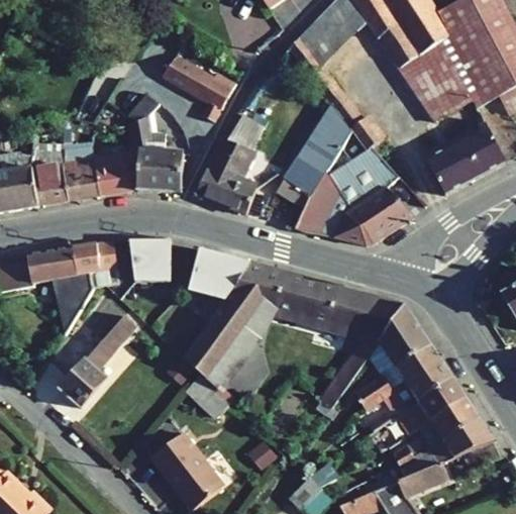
[(321,64),(356,27),(337,0),(331,0),(299,34),(321,64)]
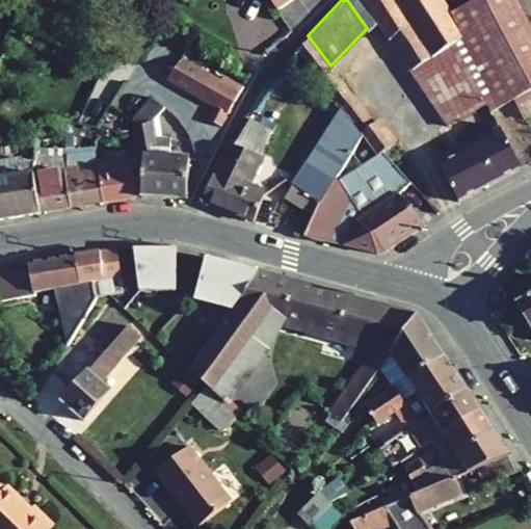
[(347,0),(367,28),(378,21),(446,124),(485,102),(489,109),(513,97),(524,116),(530,111),(530,31),(514,0),(468,0),(448,10),(441,0),(347,0)]
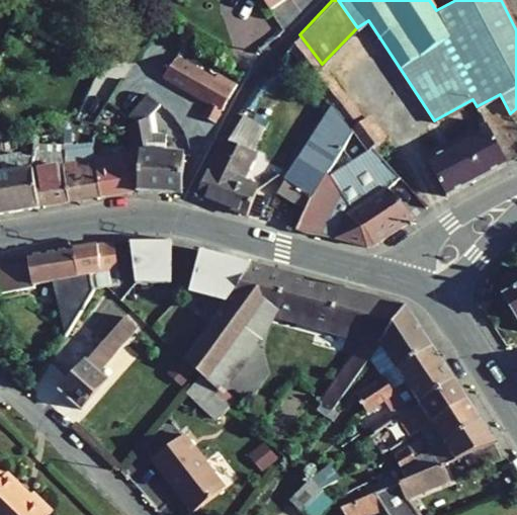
[(350,129),(366,150),(371,146),(382,137),(366,114),(361,118),(355,122),(352,118),(357,114),(322,64),(299,34),(287,46),(331,103),(350,129)]
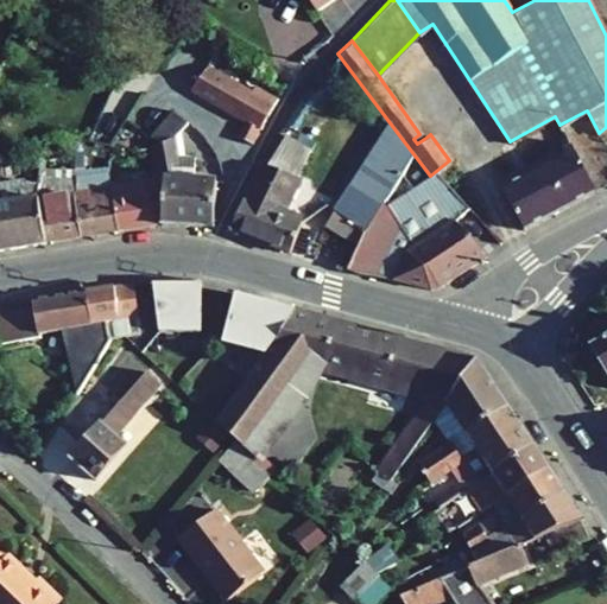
[(215,101),(228,77),(208,65),(190,87),(215,101)]
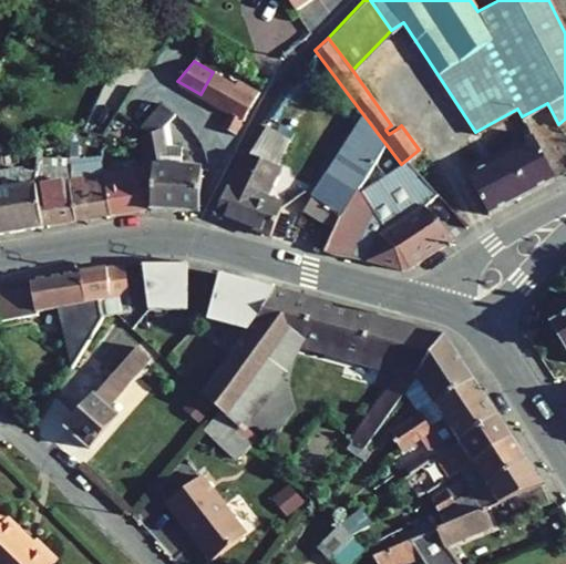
[(233,84),(213,72),(201,94),(227,110),(225,115),(239,122),(257,90),(236,78),(233,84)]
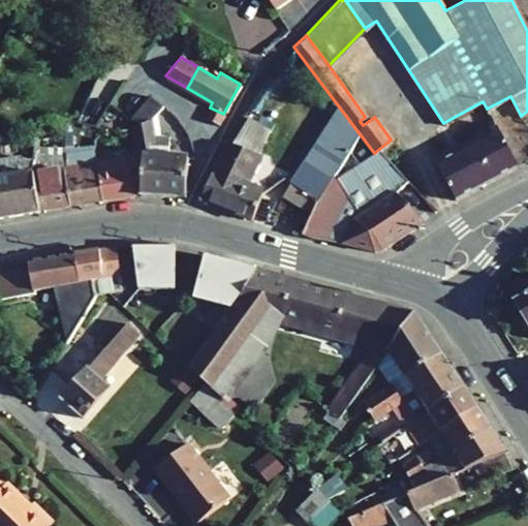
[(130,117),(137,123),(130,126),(134,153),(134,154),(143,153),(141,192),(140,192),(140,193),(184,196),(186,155),(166,154),(168,134),(159,133),(154,133),(151,117),(156,111),(162,104),(150,94),(130,117)]
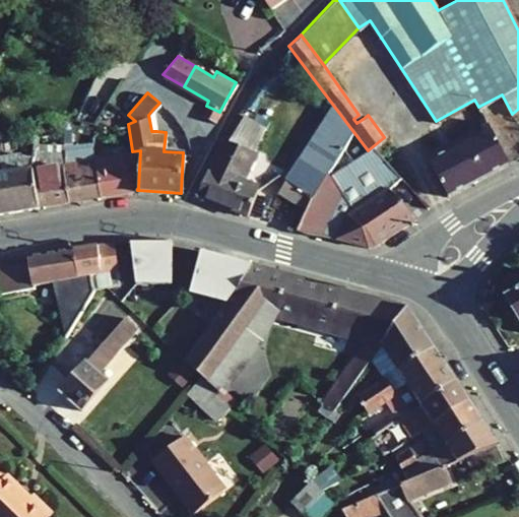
[(284,178),(312,196),(341,146),(351,129),(332,104),(284,178)]
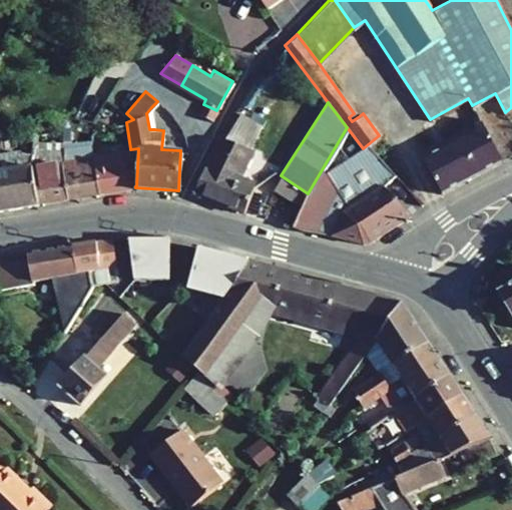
[(203,104),(199,112),(211,119),(216,110),(203,104)]
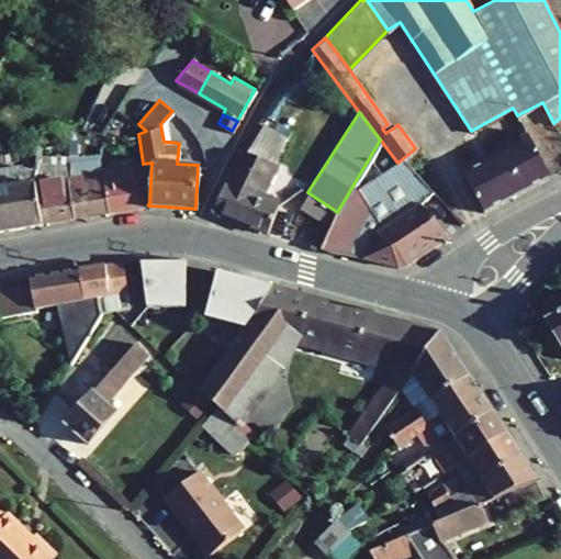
[(164,142),(169,142),(166,118),(160,124),(164,142)]
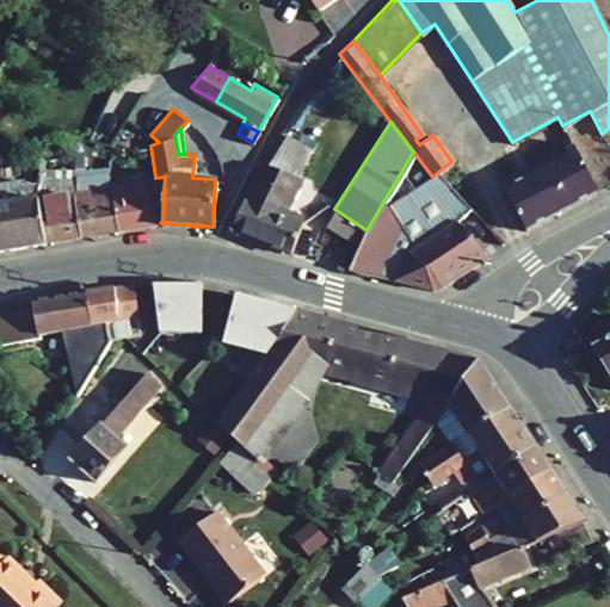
[(230,227),(290,252),(302,222),(282,214),(313,148),(285,134),(267,163),(262,161),(242,198),(230,227)]
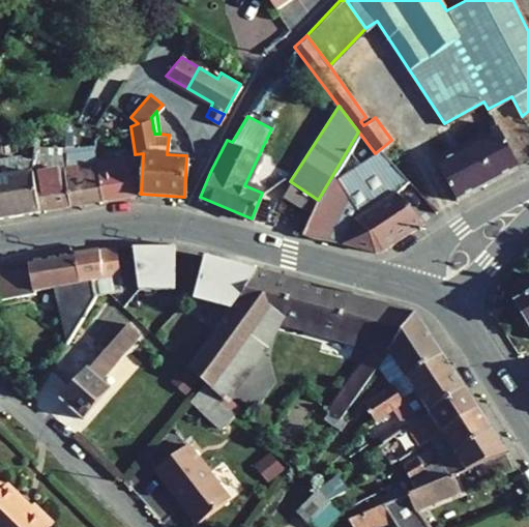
[(436,162),(456,199),(519,165),(499,128),(436,162)]
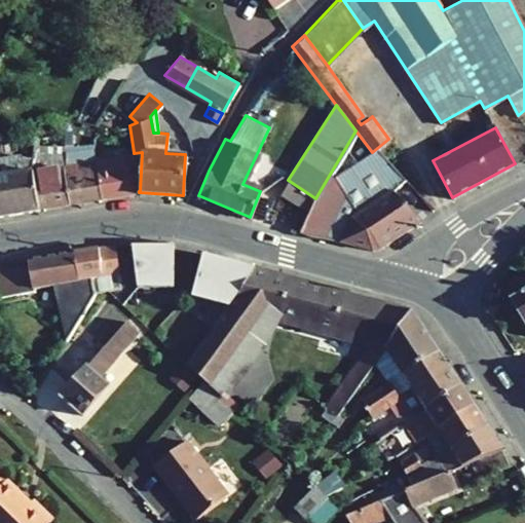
[(95,158),(92,139),(62,144),(62,150),(62,164),(68,202),(102,196),(95,158)]
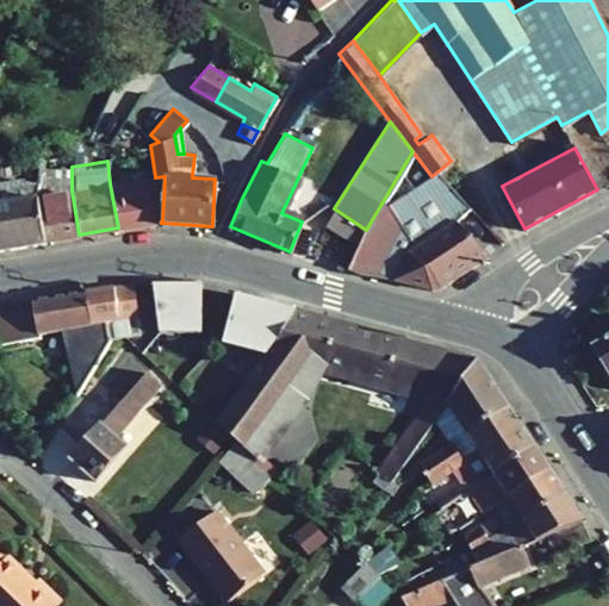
[(432,176),(415,188),(401,172),(366,230),(359,245),(347,269),(397,279),(432,287),(440,286),(485,254),(454,219),(470,206),(437,172),(432,176)]
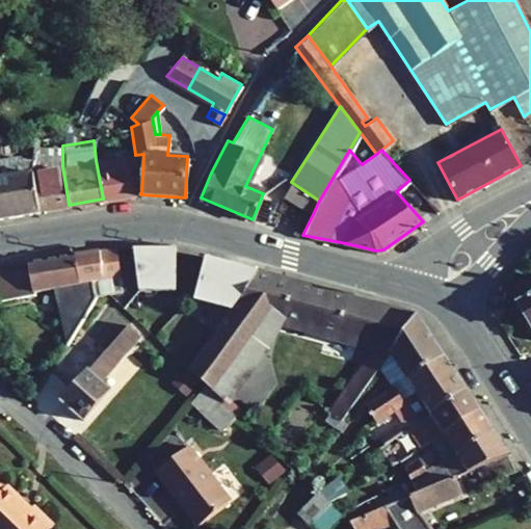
[(62,166),(62,152),(34,151),(33,160),(31,172),(38,210),(69,205),(62,166)]
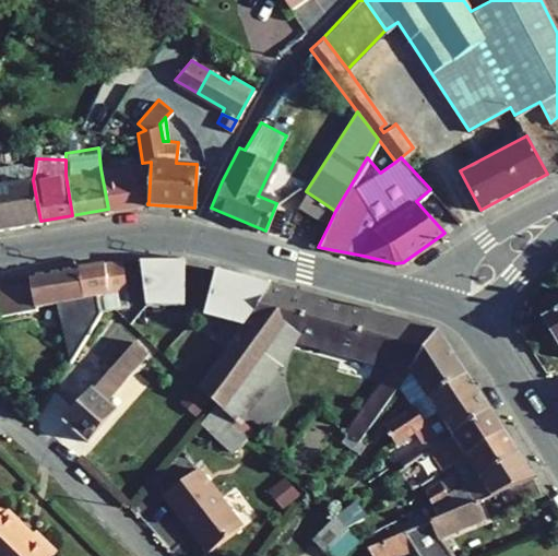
[(142,162),(101,168),(108,209),(147,203),(149,203),(151,162),(142,163),(142,162)]
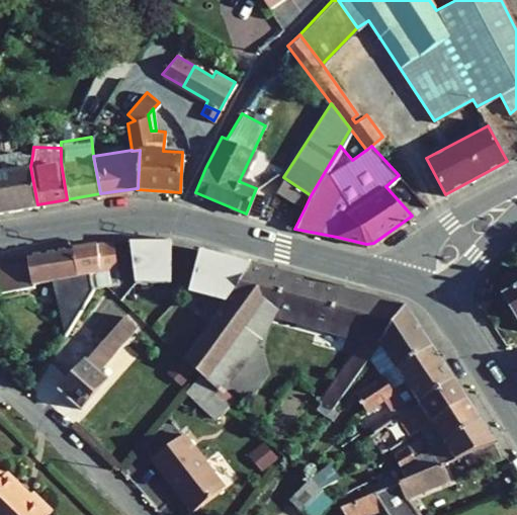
[(30,167),(32,156),(19,152),(0,154),(0,211),(37,205),(37,204),(30,167)]
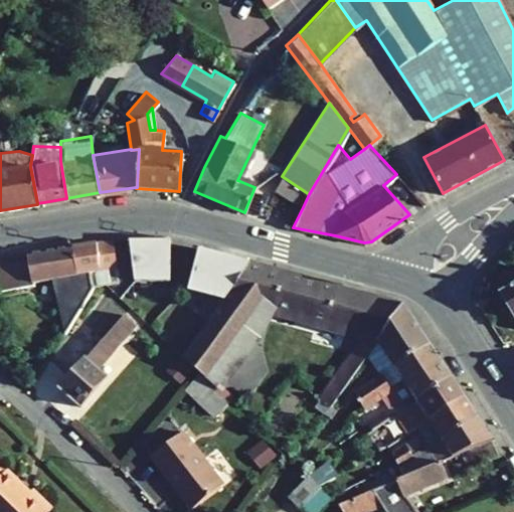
[(303,207),(309,194),(282,176),(273,190),(303,207)]
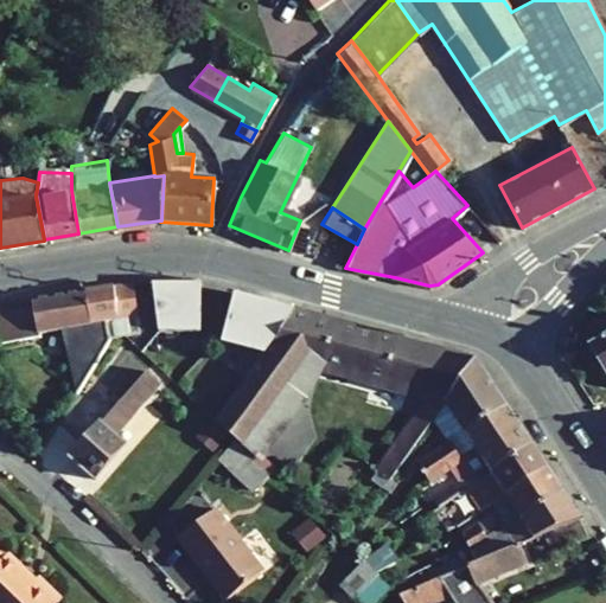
[(109,337),(140,331),(133,280),(84,288),(89,322),(106,320),(109,337)]
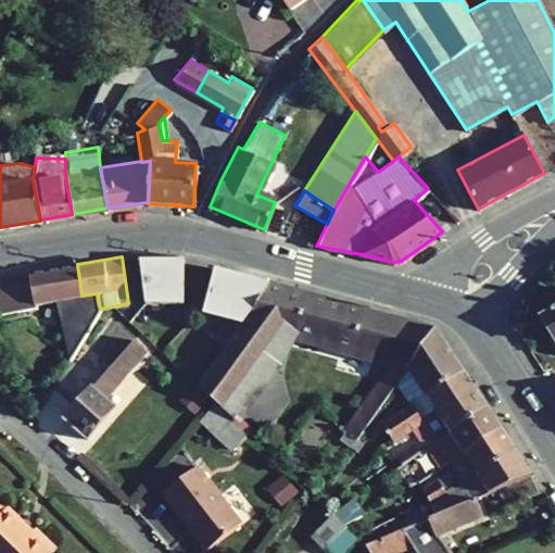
[(144,301),(181,302),(183,258),(139,256),(144,301)]
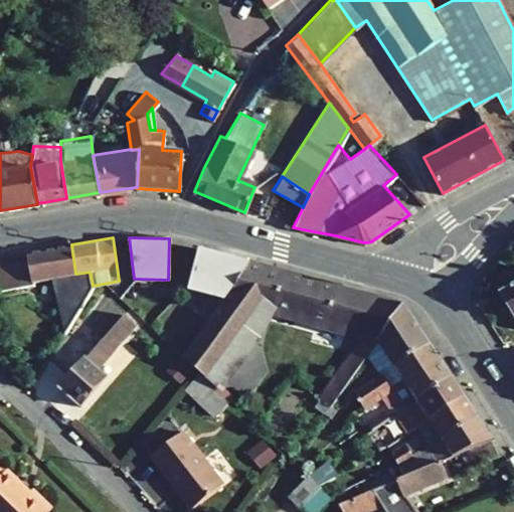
[(71,244),(26,251),(27,259),(31,284),(34,284),(33,281),(51,278),(64,332),(93,286),(90,272),(75,274),(71,244)]
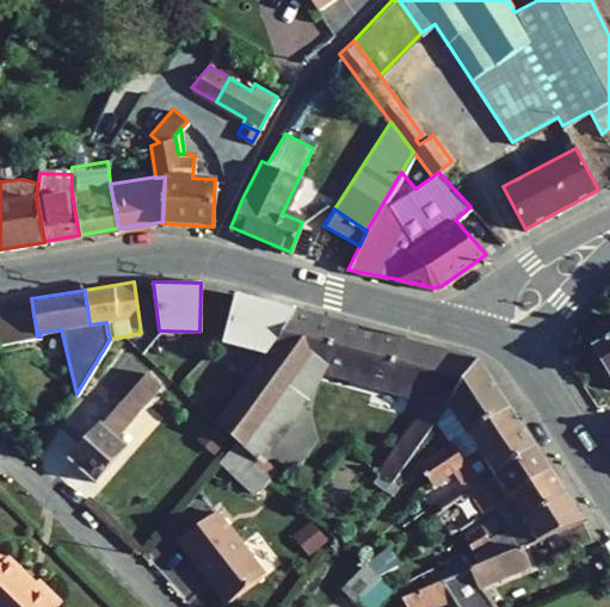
[(294,308),(235,291),(220,341),(265,354),(276,339),(294,308)]
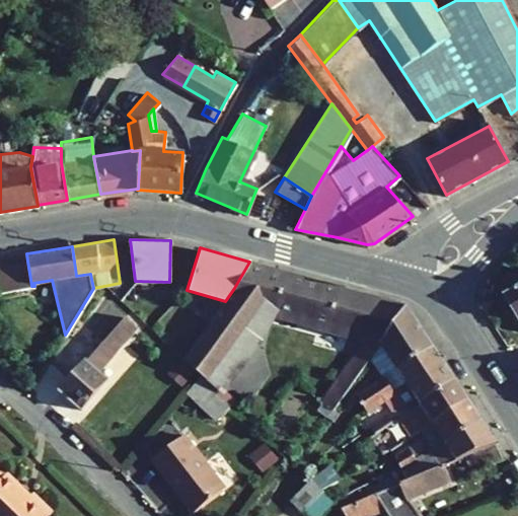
[(0,266),(4,291),(31,286),(27,261),(0,266)]
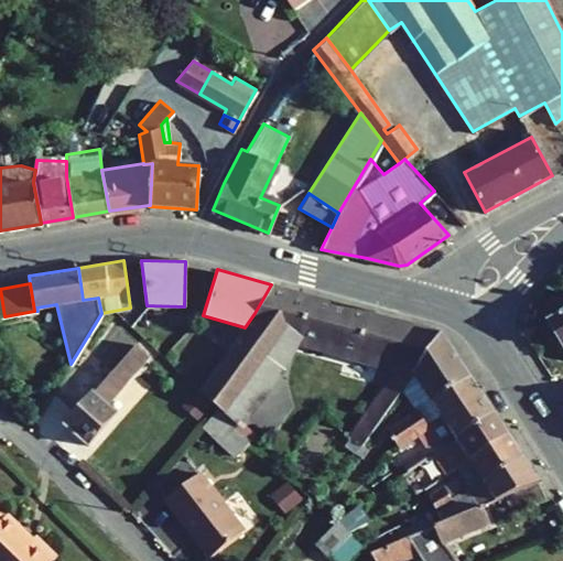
[(255,313),(245,327),(199,390),(218,407),(225,413),(227,411),(289,324),(291,289),(271,284),(255,313)]
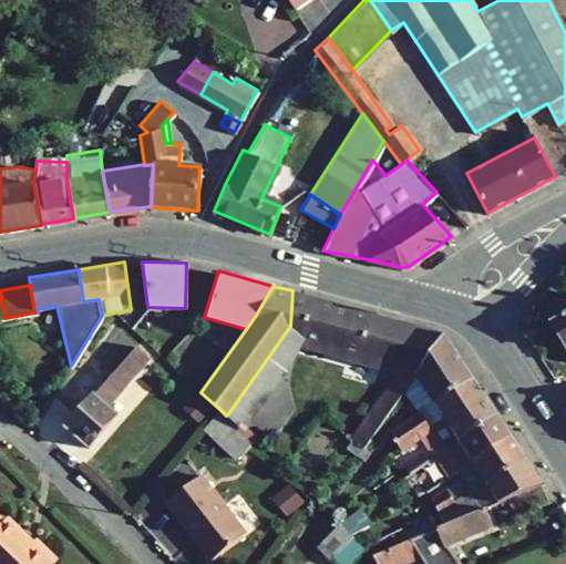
[(228,413),(245,427),(286,370),(301,340),(302,337),(312,296),(292,290),(290,326),(228,413)]
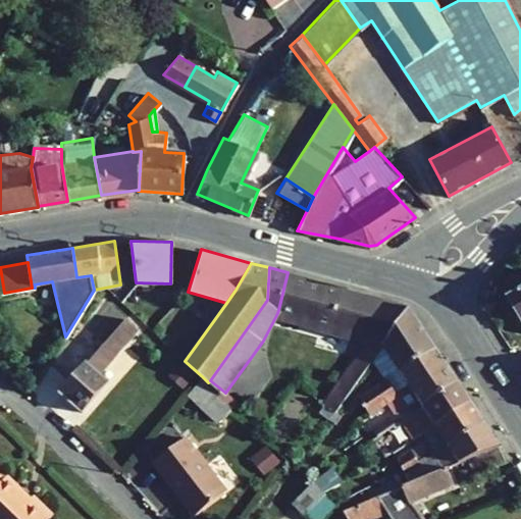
[(367,340),(323,401),(334,410),(371,359),(381,344),(409,306),(288,272),(278,310),(277,313),(367,340)]
